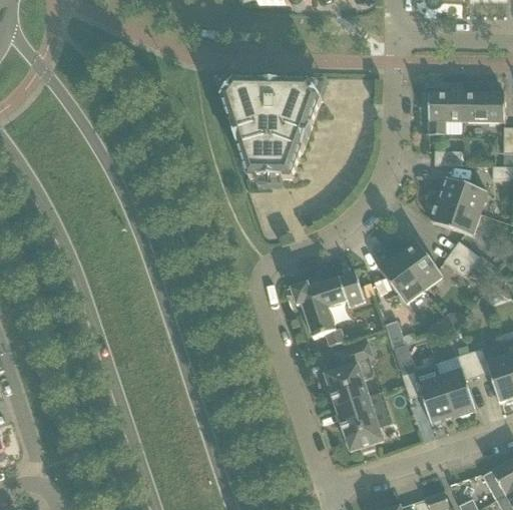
[(258,178),(285,179),(285,178),(293,178),(304,148),(304,149),(313,125),(312,125),(321,101),(322,102),(323,101),(310,82),(309,83),(309,84),(286,83),(262,82),(260,82),(260,83),(236,82),(235,81),(221,99),(222,100),(223,99),(231,124),(238,147),(239,147),(249,178),(258,178)]
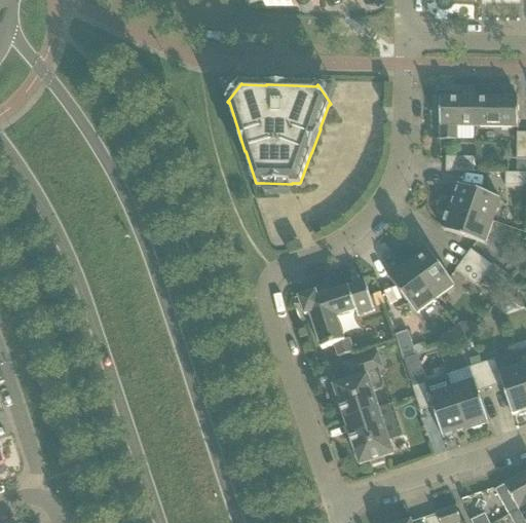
[(475,125),(476,97),(473,97),(473,94),(462,94),(462,97),(441,96),(440,139),(456,139),(456,125),(475,125)]
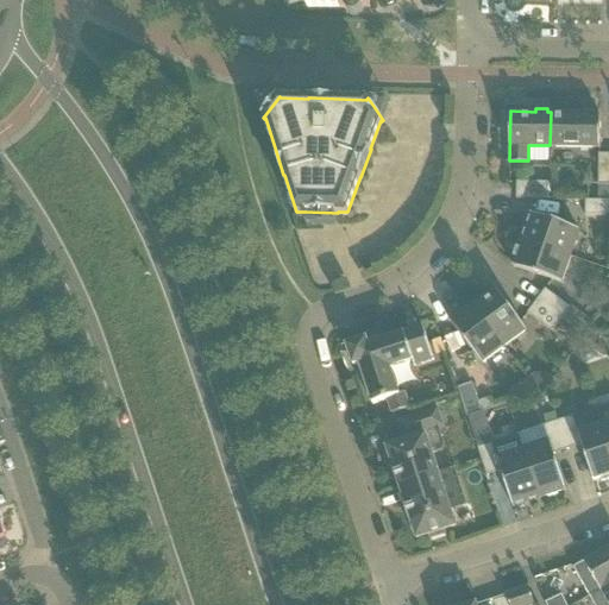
[(583,112),(551,112),(550,145),(600,146),(601,112),(595,112),(595,108),(583,108),(583,112)]
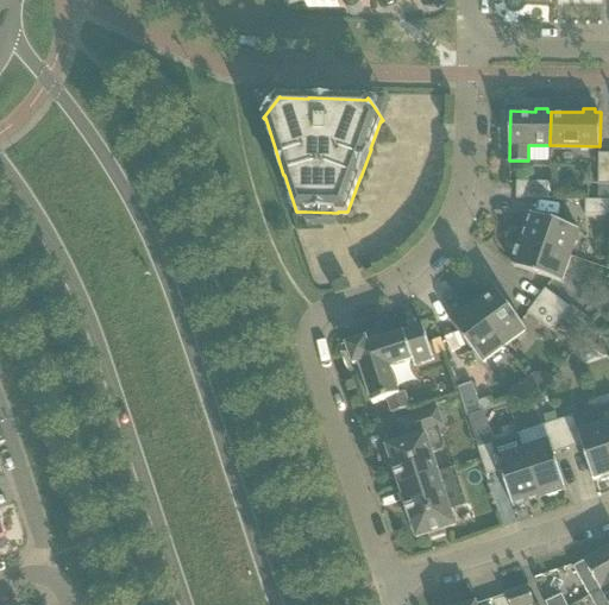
[(608,182),(608,151),(598,152),(598,183),(601,183),(608,182)]
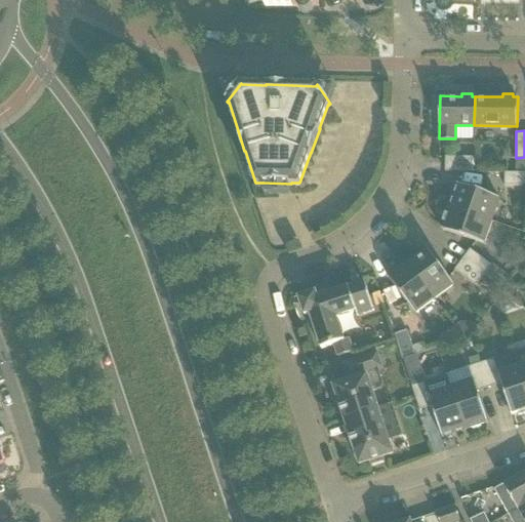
[(472,155),(466,155),(445,155),(445,169),(472,169),(472,155)]
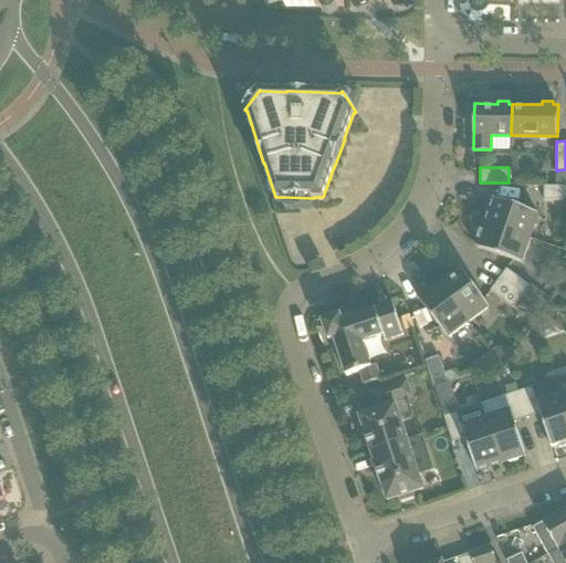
[(565,184),(558,184),(544,184),(544,198),(565,198),(565,184)]
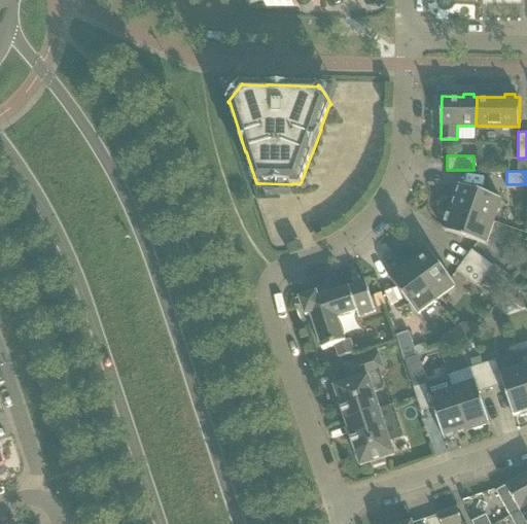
[(459,183),(451,206),(493,220),(501,198),(459,183)]
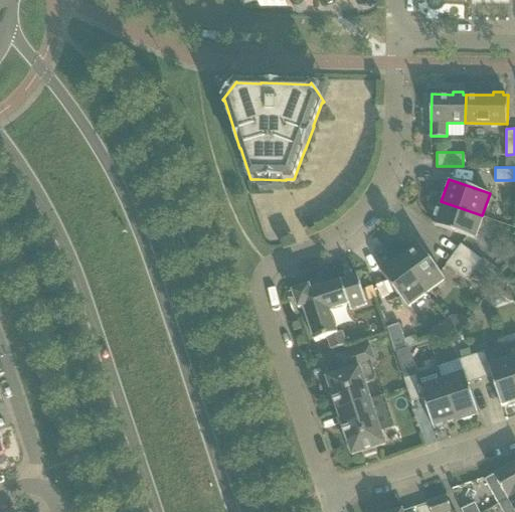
[(475,237),(482,215),(441,201),(439,207),(437,207),(434,216),(436,216),(434,223),(475,237)]
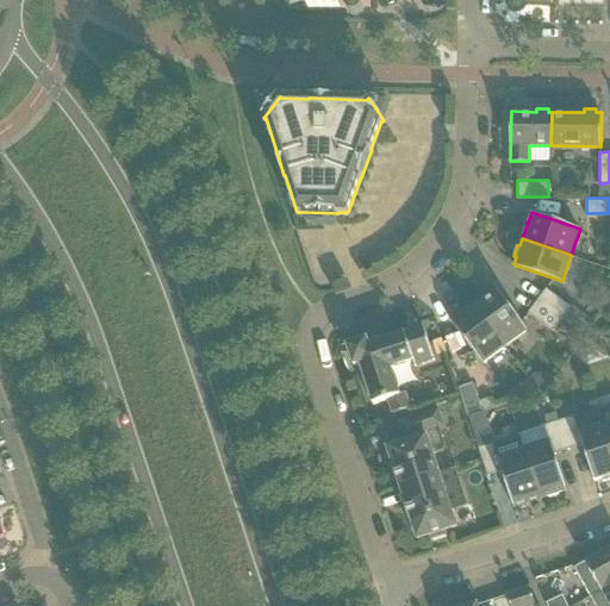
[(497,287),(474,304),(505,345),(527,329),(497,287)]
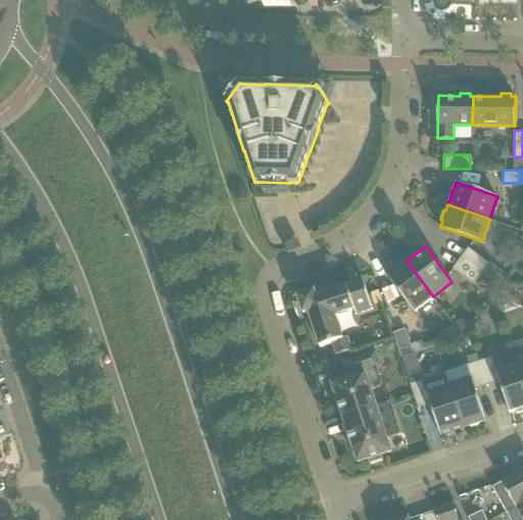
[(468,246),(461,256),(481,272),(489,262),(468,246)]
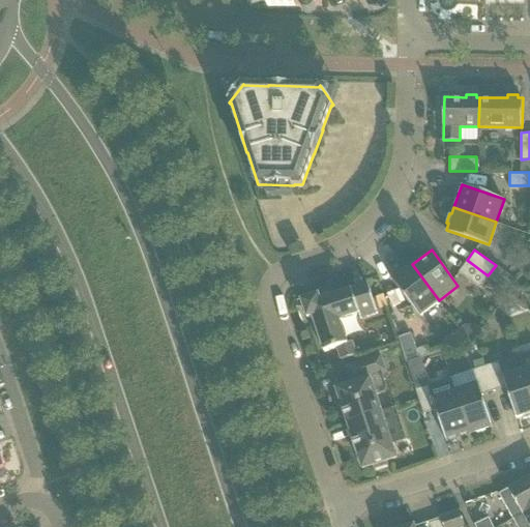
[(488,275),(467,260),(459,270),(480,286),(488,275)]
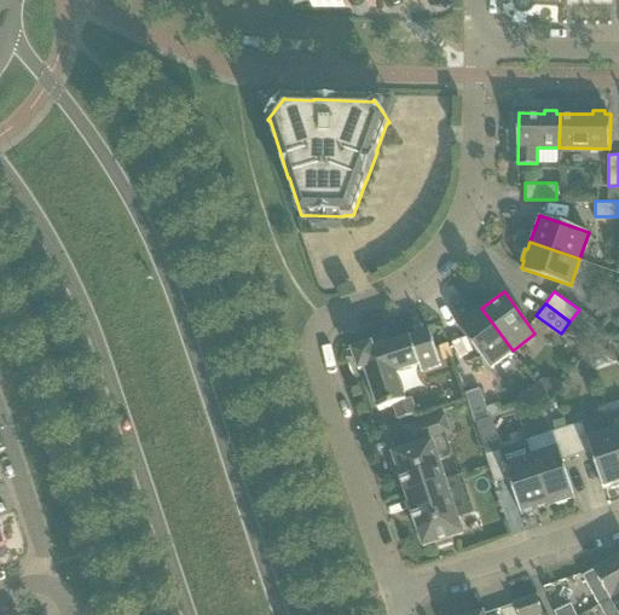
[(513,350),(481,308),(476,312),(475,311),(463,319),(464,320),(458,325),(490,367),(513,350)]
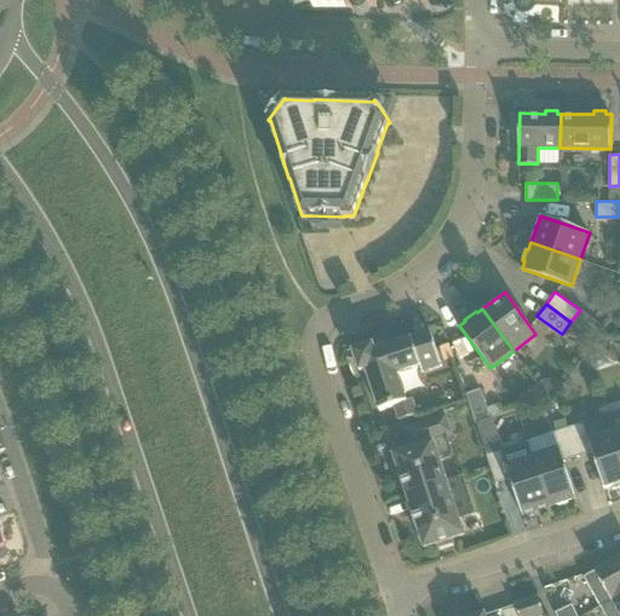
[(412,397),(406,398),(397,372),(419,364),(422,370),(442,363),(430,330),(375,349),(373,343),(352,349),(359,369),(365,367),(379,409),(394,404),(399,419),(417,413),(412,397)]
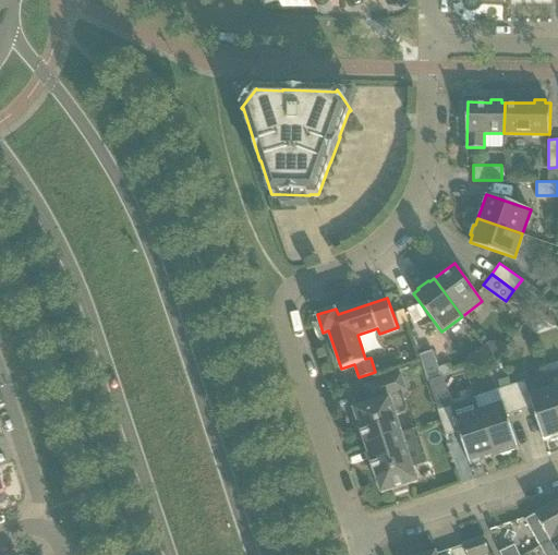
[(441,375),(433,349),(420,353),(428,379),(441,375)]
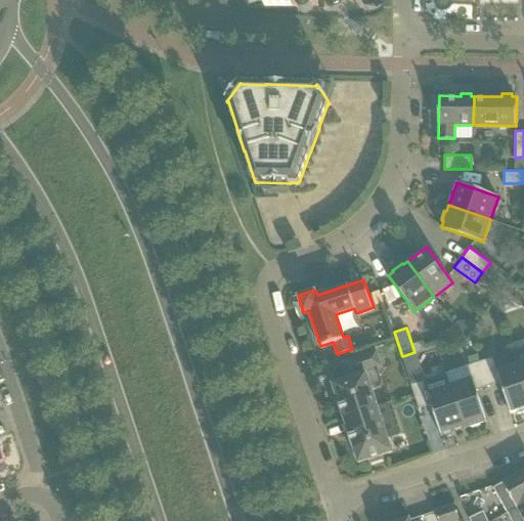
[(333,383),(334,387),(331,388),(334,399),(337,398),(344,417),(377,406),(370,387),(379,385),(381,381),(376,365),(381,363),(376,350),(342,361),(348,378),(333,383)]
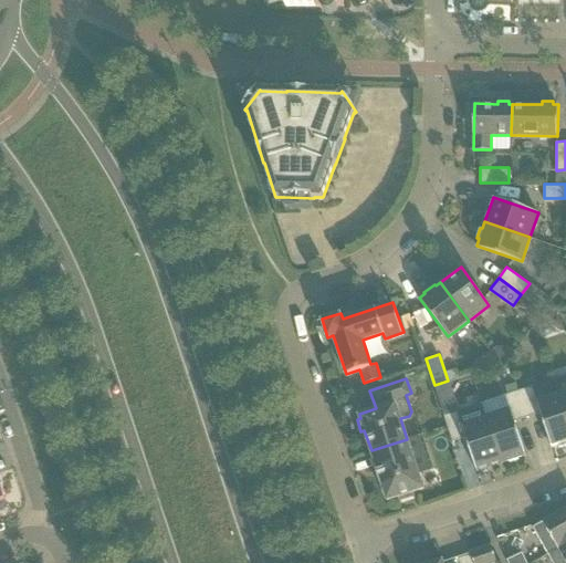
[(565,407),(561,392),(536,399),(532,385),(519,389),(527,416),(541,412),(551,445),(557,442),(558,446),(565,442),(565,407)]
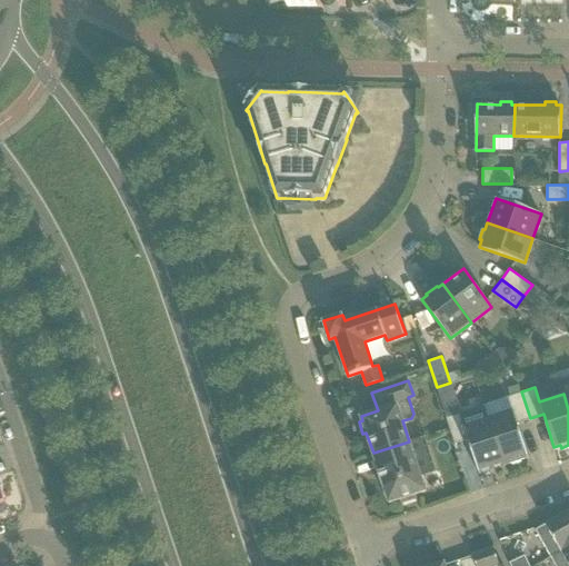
[(517,423),(530,418),(521,391),(508,396),(512,410),(490,418),(489,416),(488,416),(488,418),(503,464),(511,462),(512,464),(521,460),(521,458),(528,456),(517,423)]
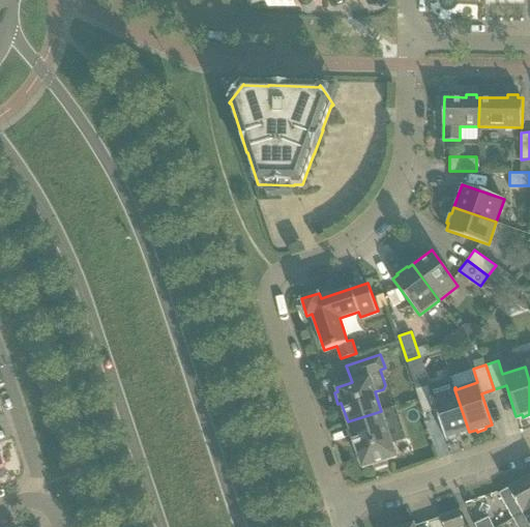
[(454,389),(454,387),(450,376),(415,387),(423,413),(436,409),(446,439),(469,432),(454,389)]
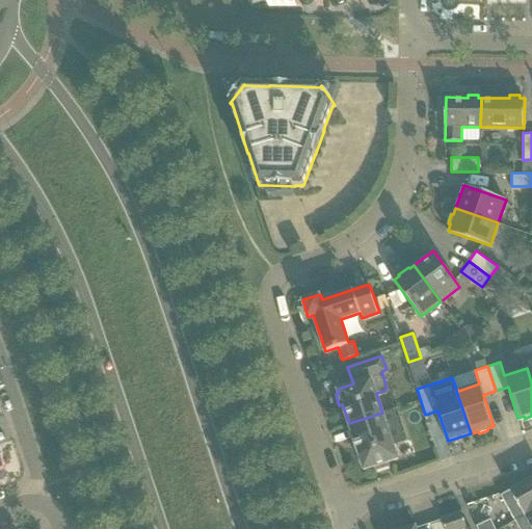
[(396,407),(382,413),(349,423),(364,469),(375,465),(376,468),(388,465),(387,461),(398,457),(393,443),(406,439),(396,407)]
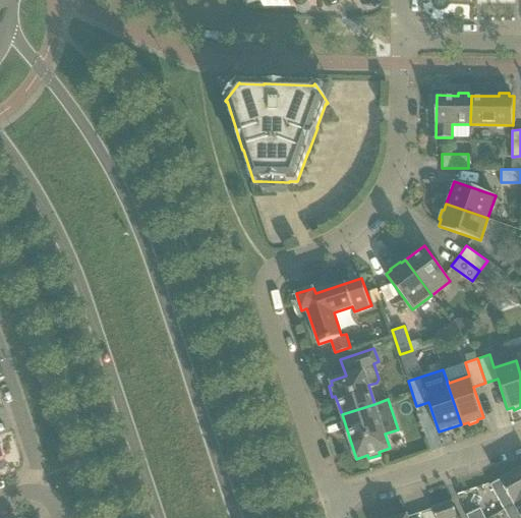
[(520,466),(490,483),(504,508),(520,498),(520,466)]
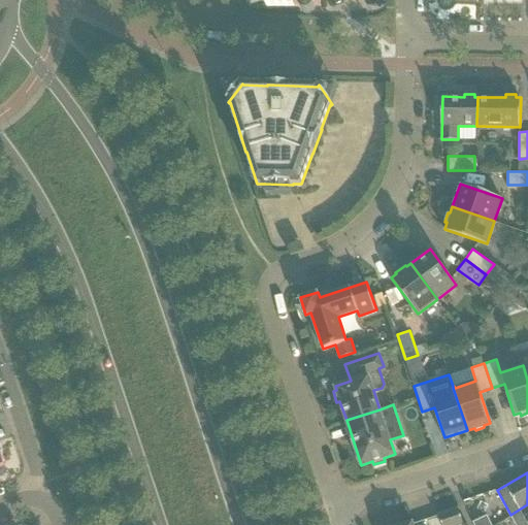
[(466,497),(471,517),(489,512),(483,493),(466,497)]
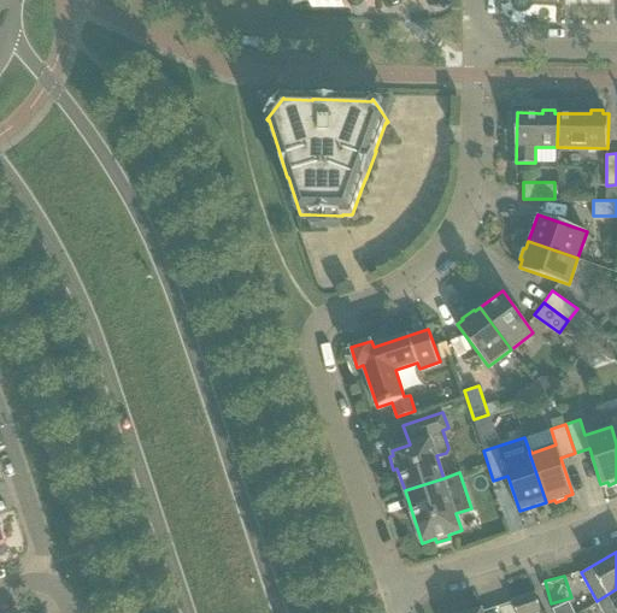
[(616,612),(616,589),(597,601),(603,612),(616,612)]
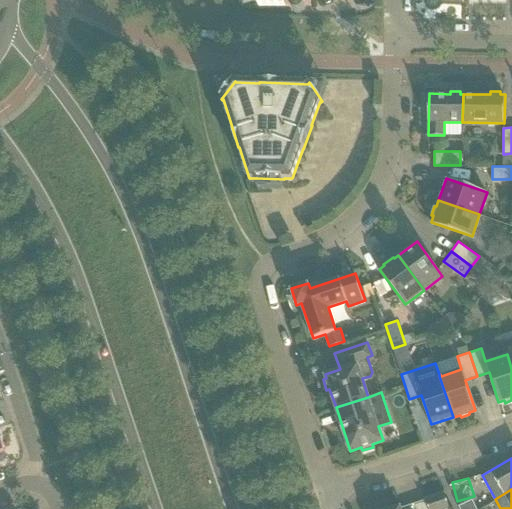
[(428,508),(442,508),(449,507),(444,492),(425,498),(428,508)]
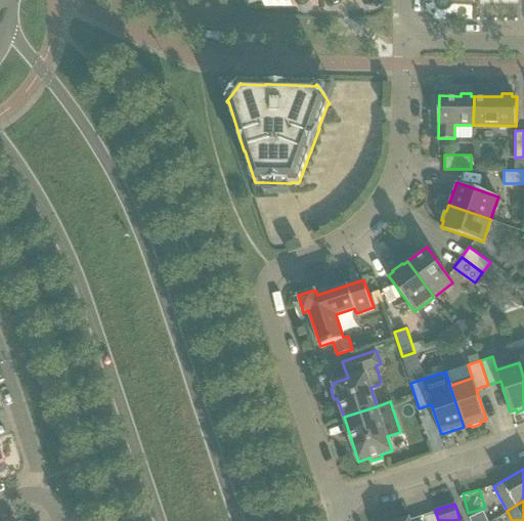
[(470,517),(471,520),(488,520),(483,510),(470,517)]
